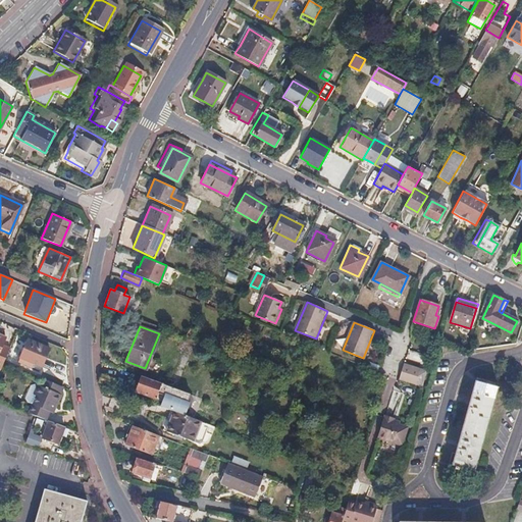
[(49,349),(27,338),(18,357),(41,366),(49,349)]
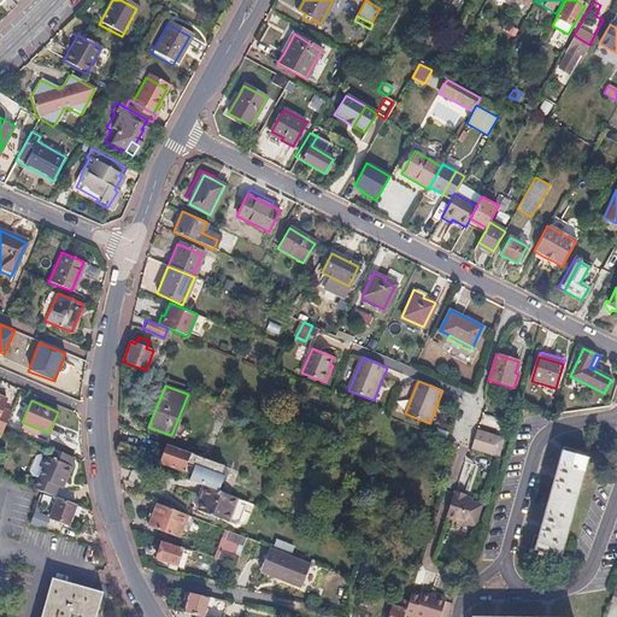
[(495,436),(475,429),(470,448),(489,454),(495,436)]
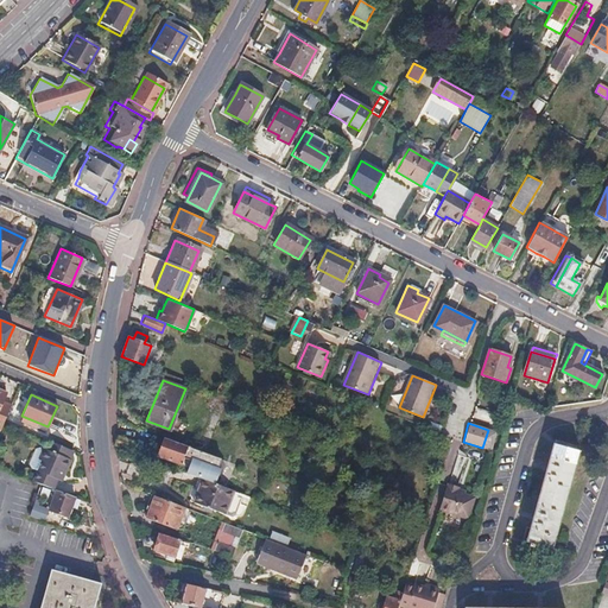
[(132,442),(118,436),(114,444),(128,450),(132,442)]
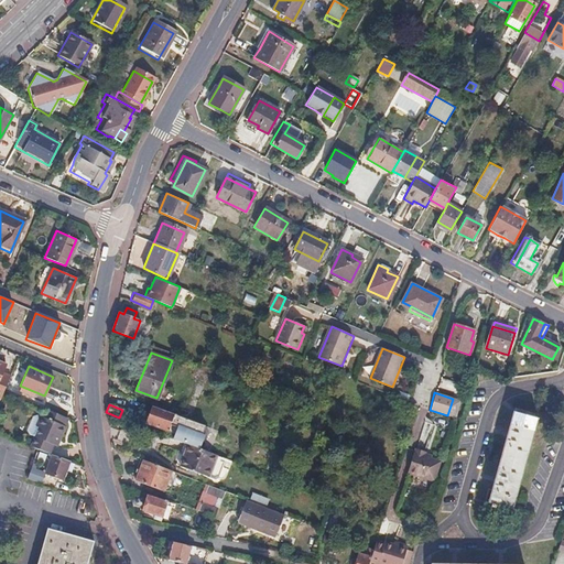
[(187,443),(199,447),(204,435),(202,432),(204,426),(179,416),(151,407),(148,415),(145,422),(154,425),(175,433),(174,437),(180,440),(183,441),(187,443)]
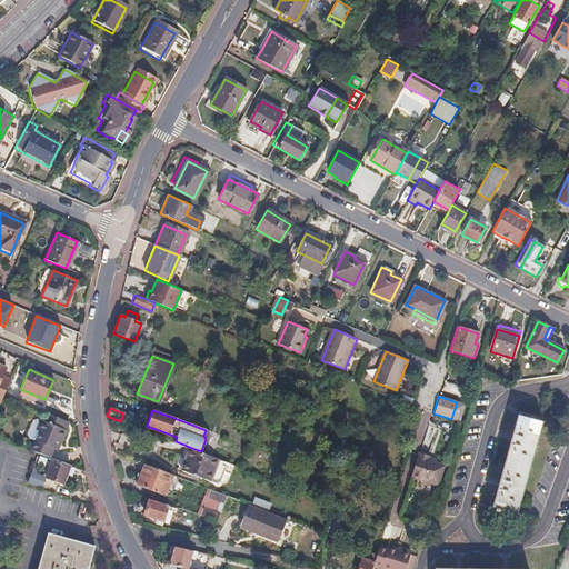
[(42,411),(39,419),(60,428),(63,420),(42,411)]
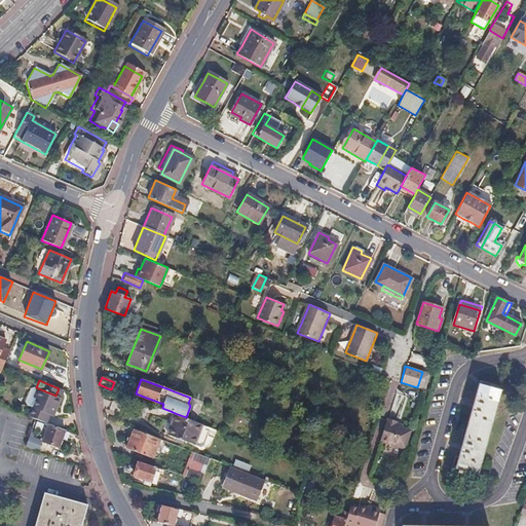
[(502,386),(481,380),(457,468),(478,475),(502,386)]
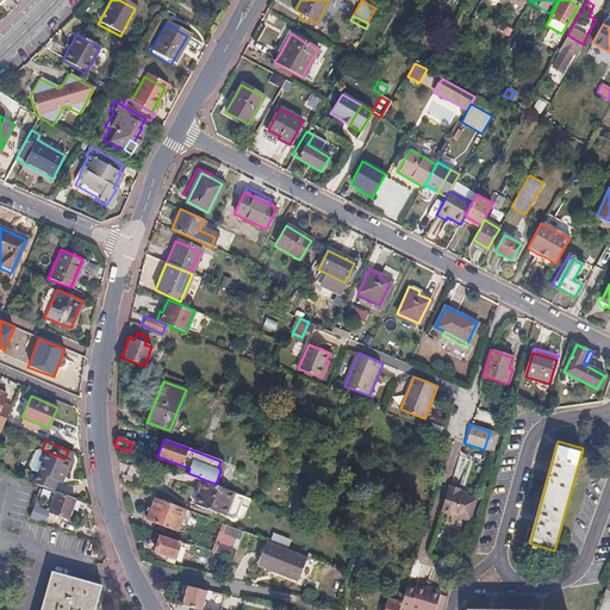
[(35,459),(39,461),(31,481),(44,486),(51,489),(57,473),(61,474),(67,460),(64,459),(42,449),(39,448),(35,459)]
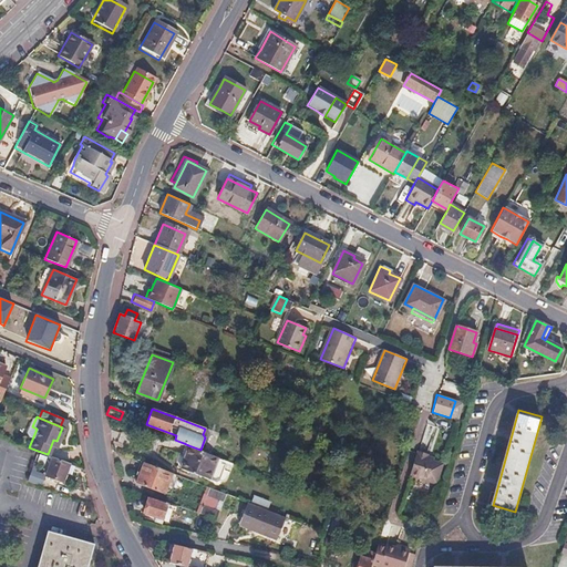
[(200,450),(188,445),(179,467),(209,478),(217,456),(200,450)]
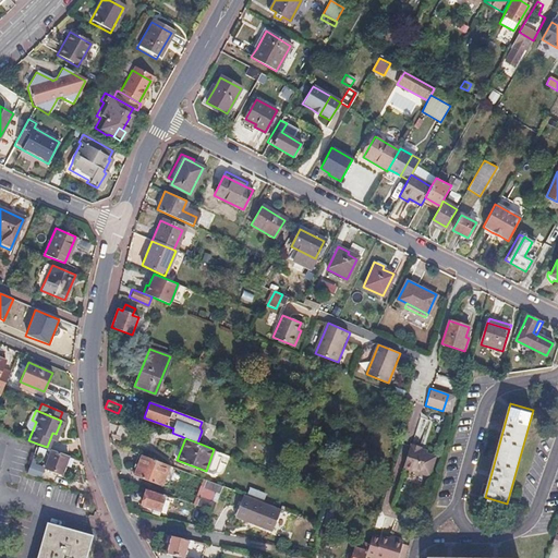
[(410,446),(409,445),(401,466),(426,475),(433,453),(425,450),(419,448),(420,445),(420,444),(411,441),(410,446)]
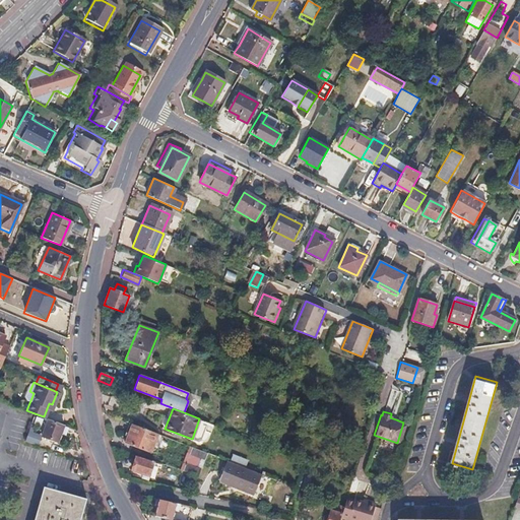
[(64,425),(49,418),(43,435),(58,441),(58,440),(60,440),(62,435),(60,435),(64,425)]
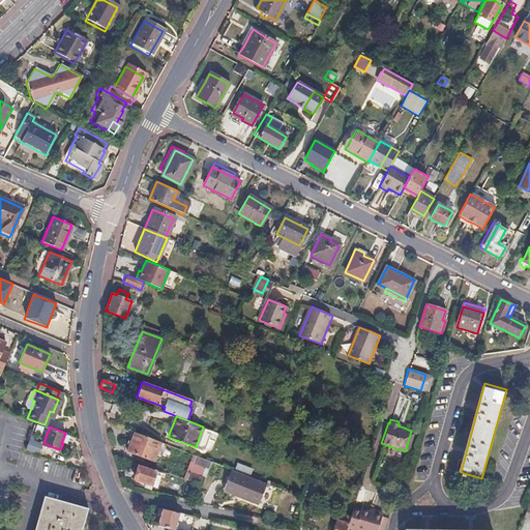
[(160,441),(134,431),(126,450),(152,461),(160,441)]
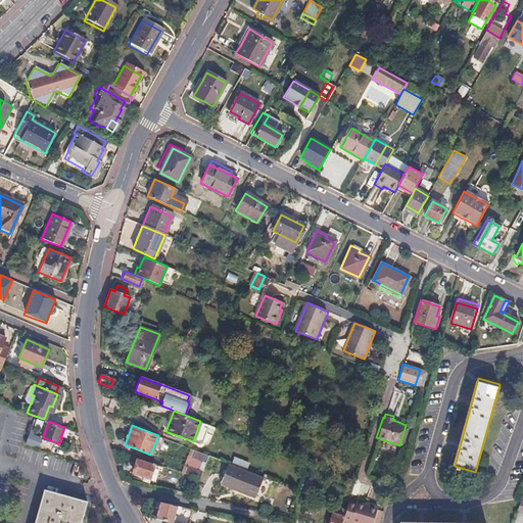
[(409,426),(406,425),(399,445),(402,446),(409,426)]
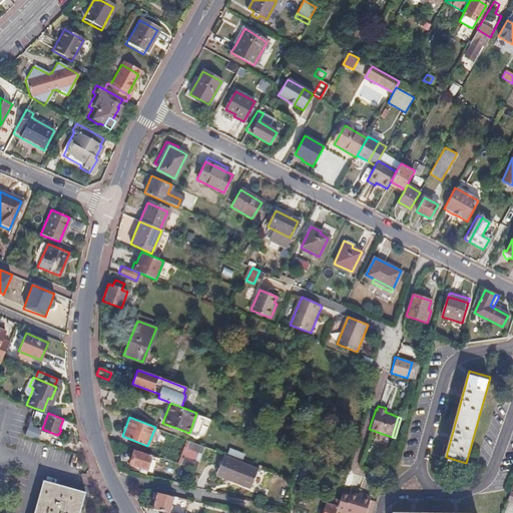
[(28,426),(26,436),(38,438),(41,428),(28,426)]
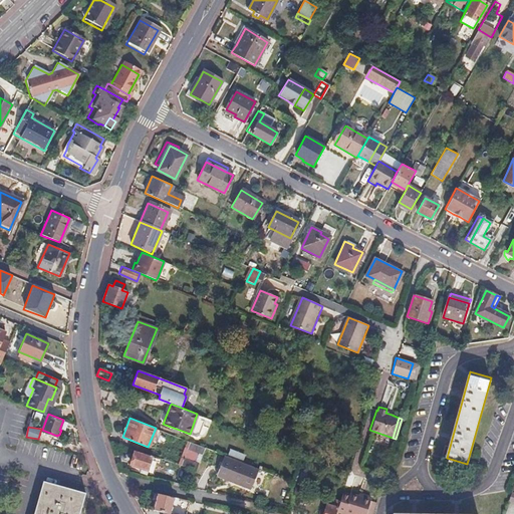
[(205,448),(190,442),(188,449),(202,454),(205,448)]
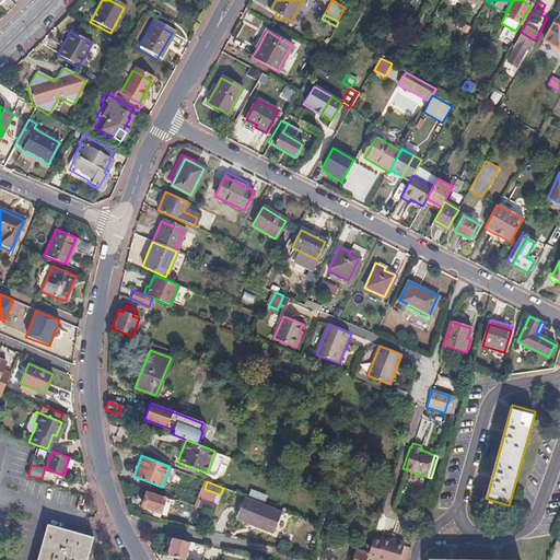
[(166,497),(148,490),(142,508),(153,512),(160,514),(166,497)]
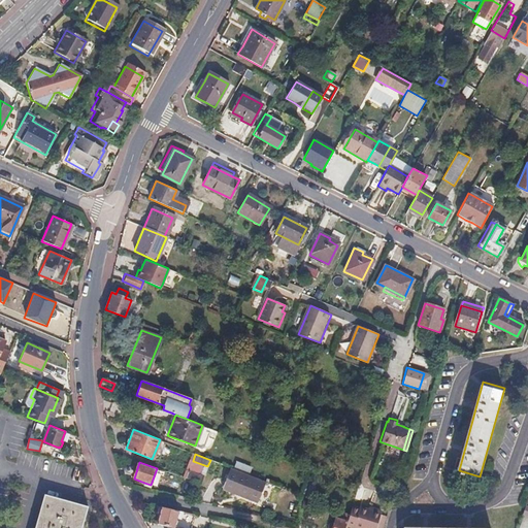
[(266,481),(231,467),(224,488),(257,501),(266,481)]
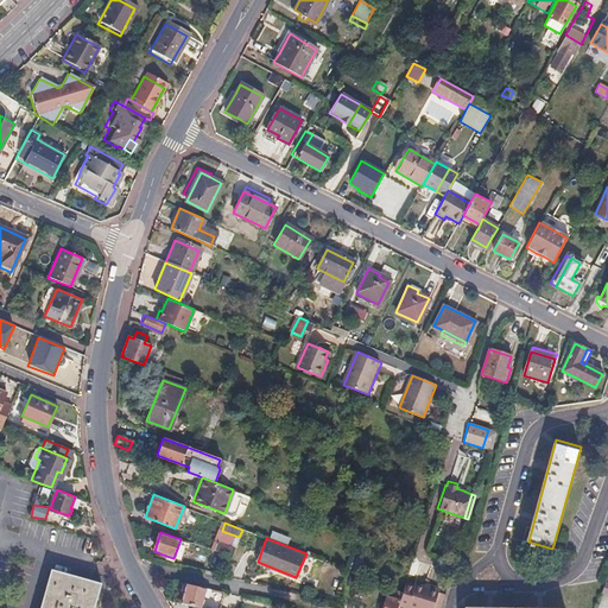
[(235,548),(217,540),(215,549),(233,555),(235,548)]
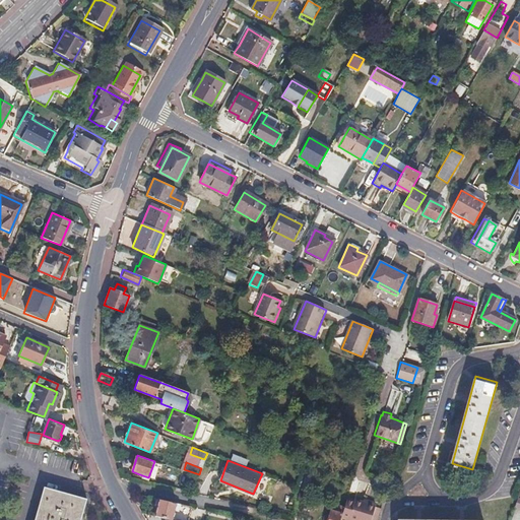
[(83,519),(89,501),(46,489),(37,519),(83,519)]
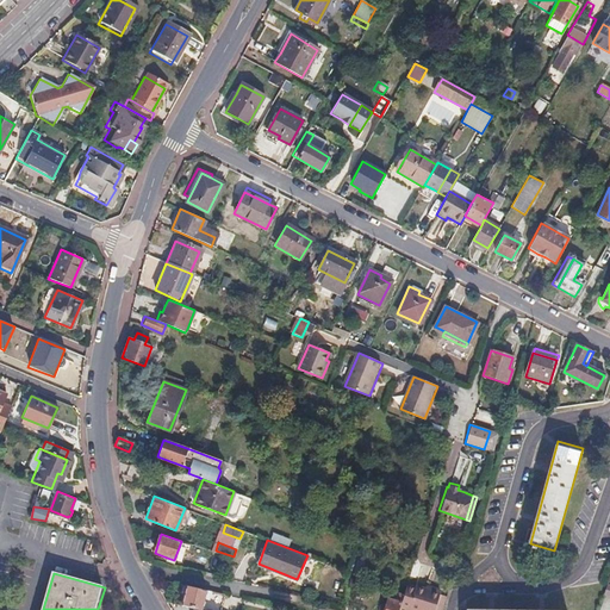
[(205,589),(185,584),(180,604),(200,609),(205,589)]
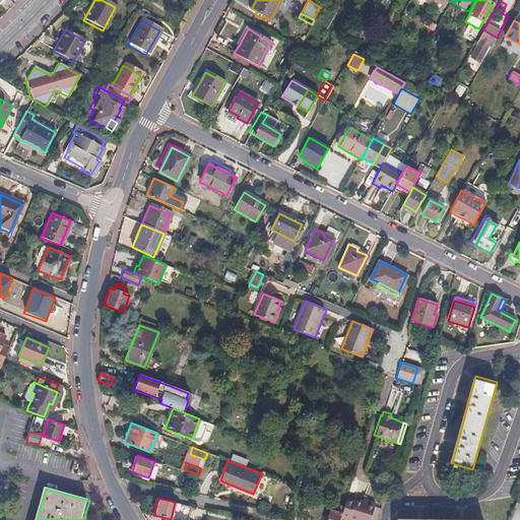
[(344,506),(344,507),(341,517),(350,519),(370,519),(375,505),(354,499),(353,500),(347,498),(344,506)]
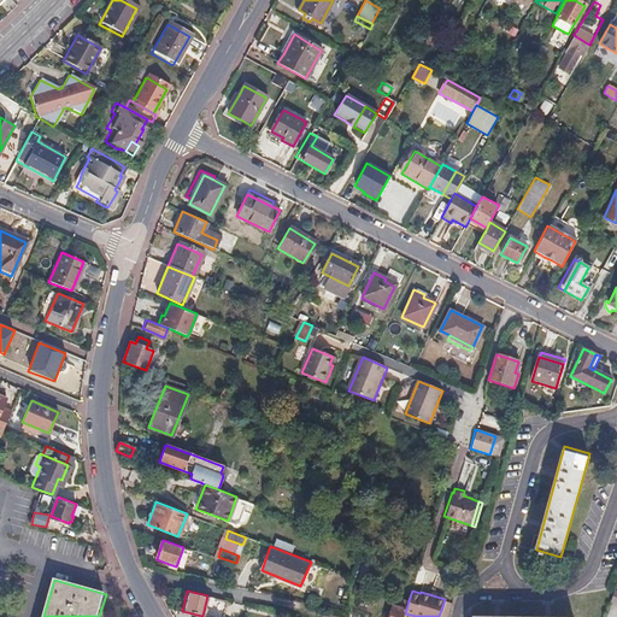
[(221,616),(225,600),(207,595),(203,616),(205,616),(221,616)]
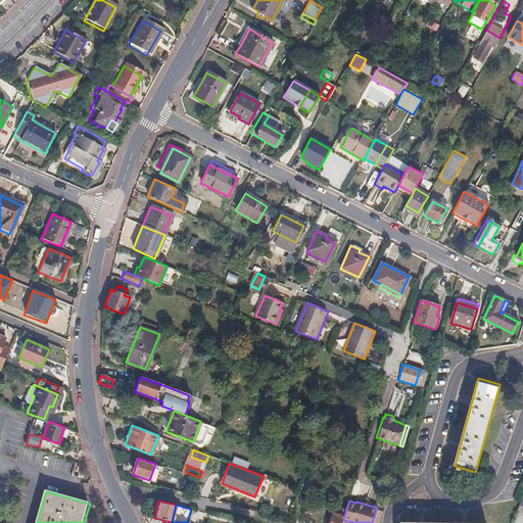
[(342,522),(343,520),(346,510),(338,508),(336,515),(333,514),(331,520),(330,522),(342,522)]
